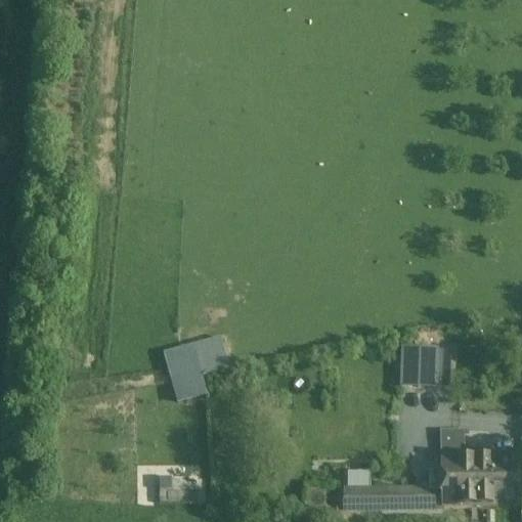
[(162,350),(175,401),(207,393),(202,374),(229,365),(220,334),(162,350)]
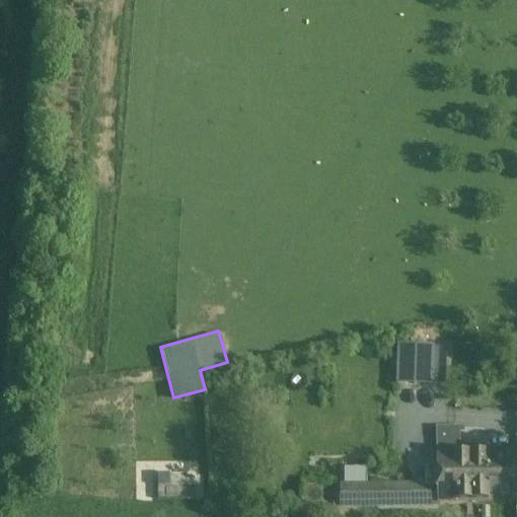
[(448,343),(397,342),(396,381),(447,382),(448,343)]
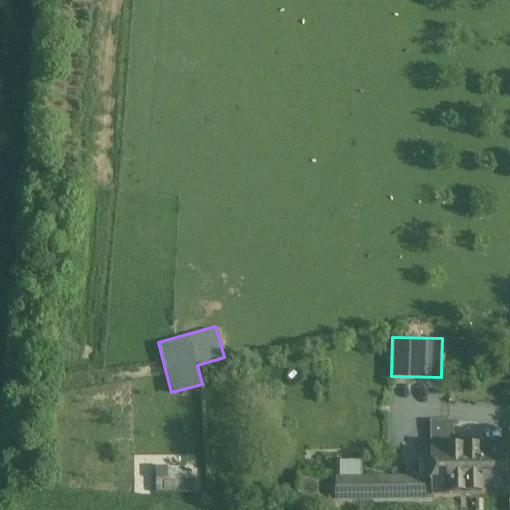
[(449,446),(449,429),(426,429),(426,447),(449,446)]
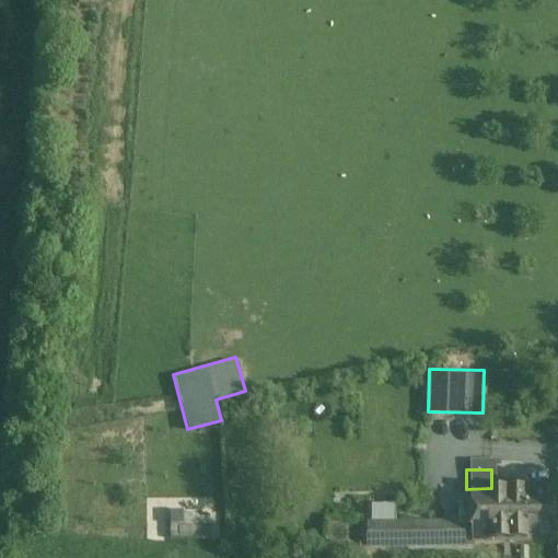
[(491,488),(466,489),(467,524),(467,544),(551,543),(550,488),(491,488)]
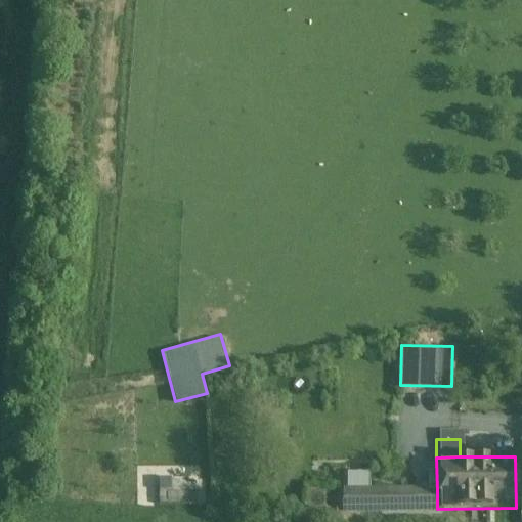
[(437,490),(341,491),(342,510),(437,509),(437,490)]
